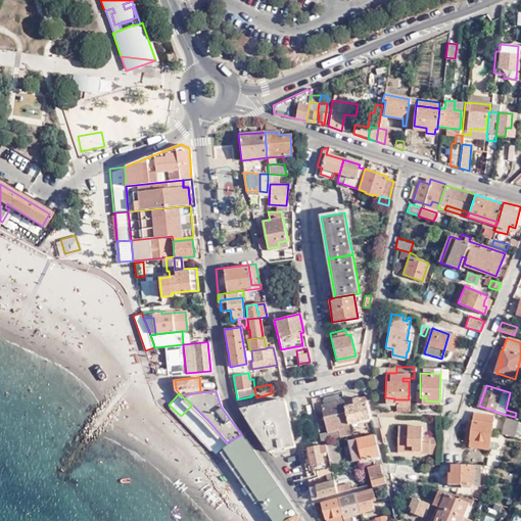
[(347,405),(343,406),(347,423),(370,418),(366,400),(361,403),(360,396),(346,399),(347,405)]
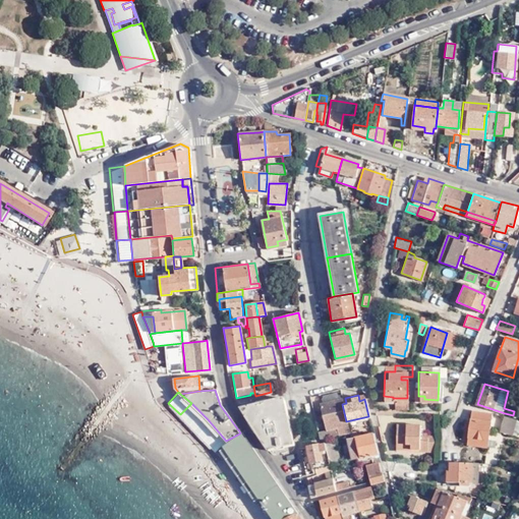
[(269,449),(293,443),(283,397),(240,407),(254,429),(262,441),(268,449),(269,449)]
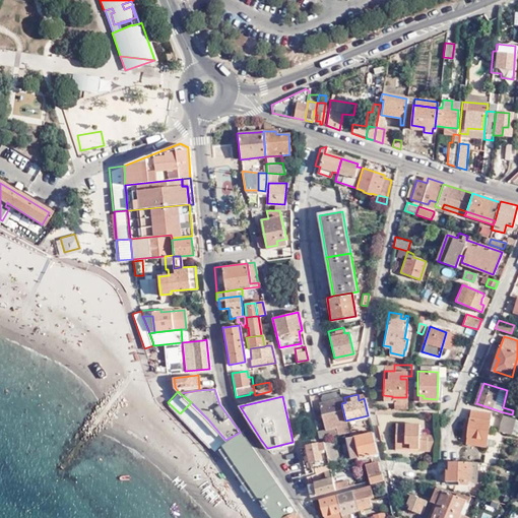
[(347,432),(345,421),(341,403),(340,398),(319,403),(324,426),(336,423),(339,434),(347,432)]
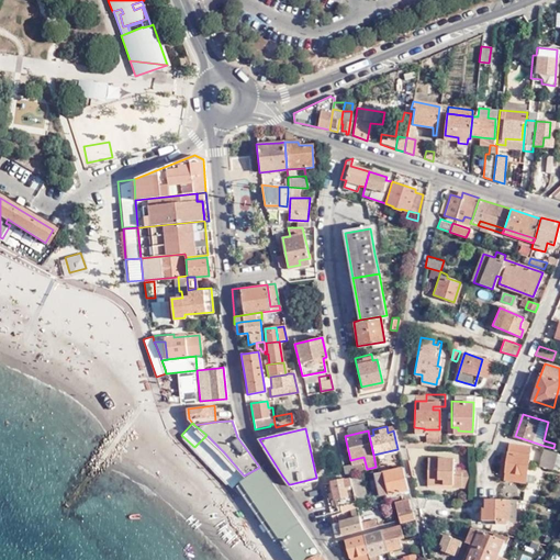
[(222,450),(206,435),(194,447),(211,463),(222,450)]
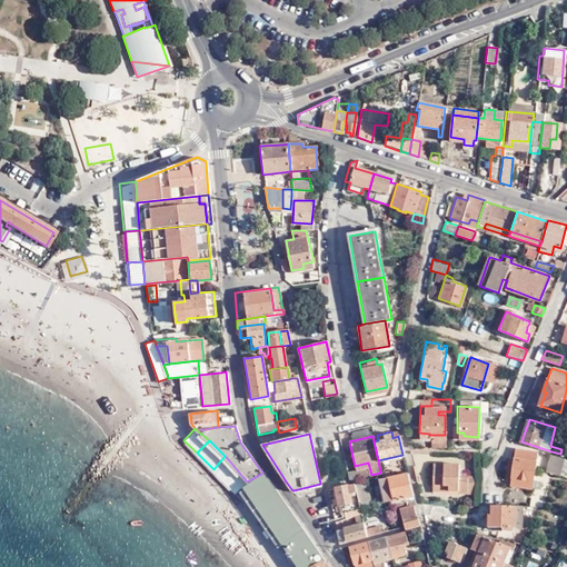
[(513,477),(535,480),(539,451),(518,448),(513,477)]
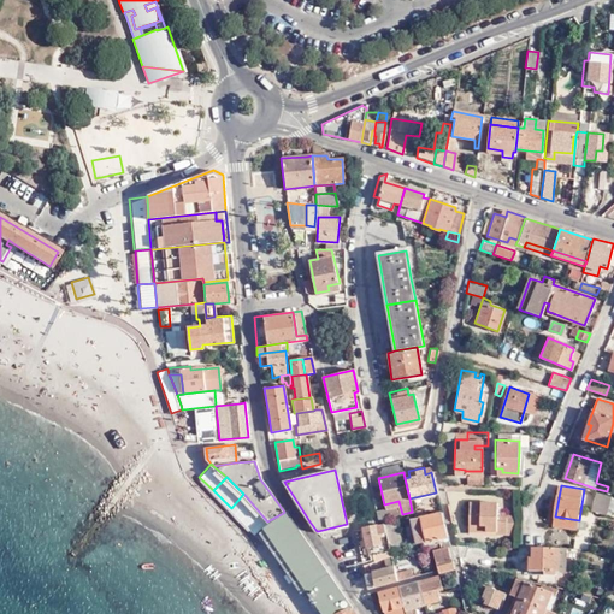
[(610,496),(597,491),(594,509),(606,513),(610,496)]
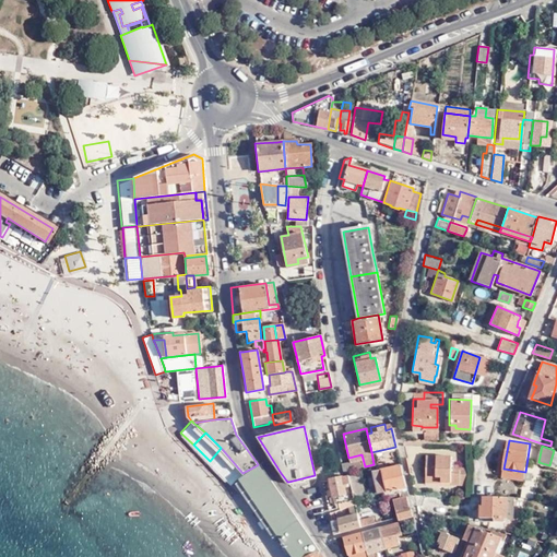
[(223,450),(210,461),(228,484),(237,476),(241,472),(223,450)]
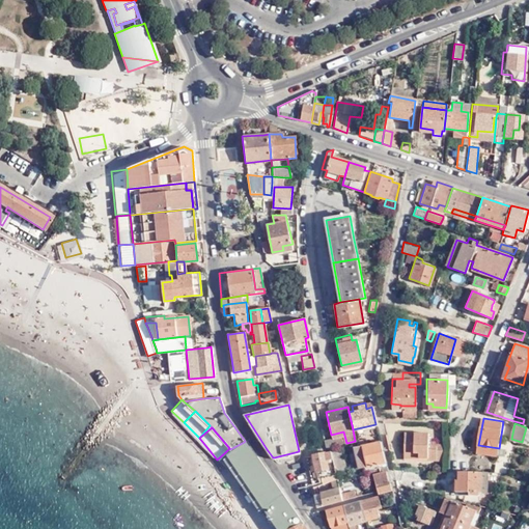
[(329,446),(346,443),(343,432),(331,435),(322,437),(324,447),(329,446)]
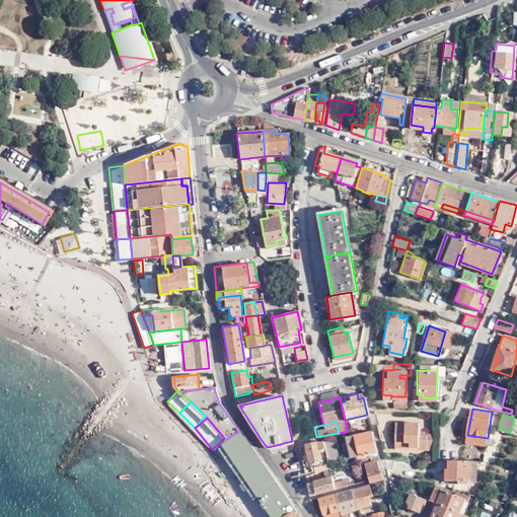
[(425,448),(425,433),(425,430),(418,430),(418,422),(393,422),(393,441),(408,441),(408,446),(417,446),(416,448),(425,448)]
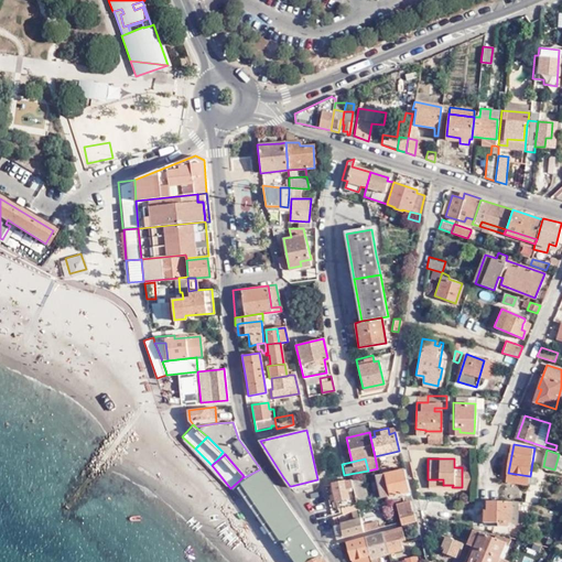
[(378,473),(384,497),(389,496),(390,498),(398,497),(403,495),(410,494),(403,468),(392,472),(378,473)]
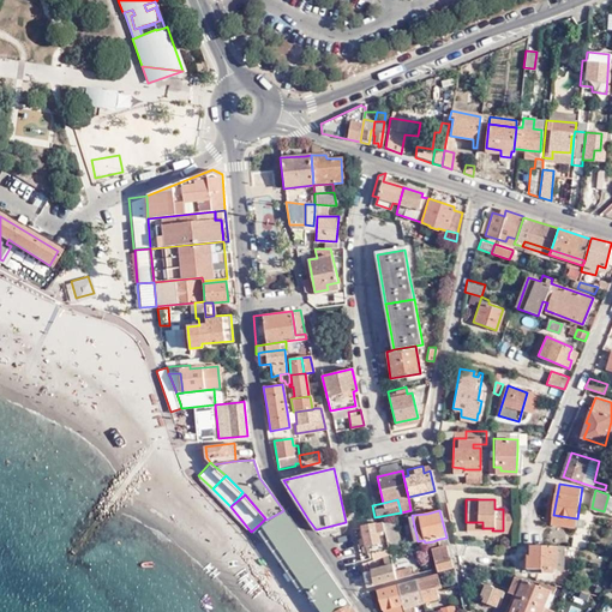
[(282,511),(267,520),(261,523),(319,610),(329,605),(345,599),(317,561),(301,539),(282,511)]
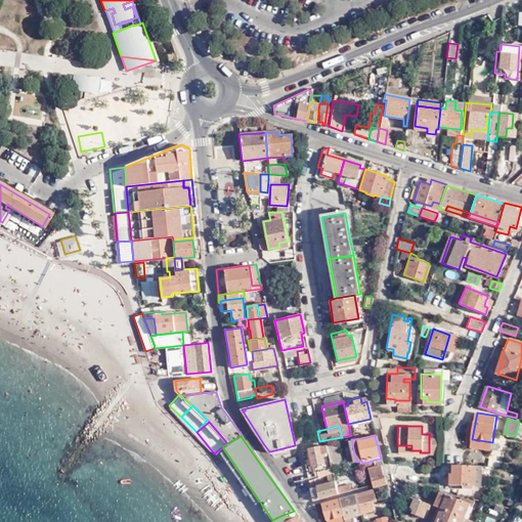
[(490,449),(492,442),(472,439),(471,445),(490,449)]
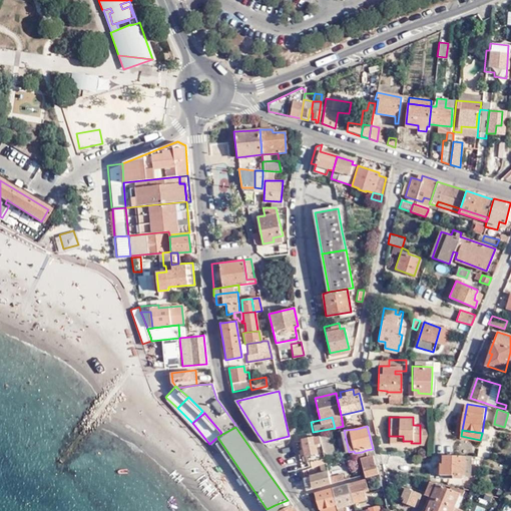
[(329,434),(319,435),(321,444),(324,458),(334,456),(329,434)]
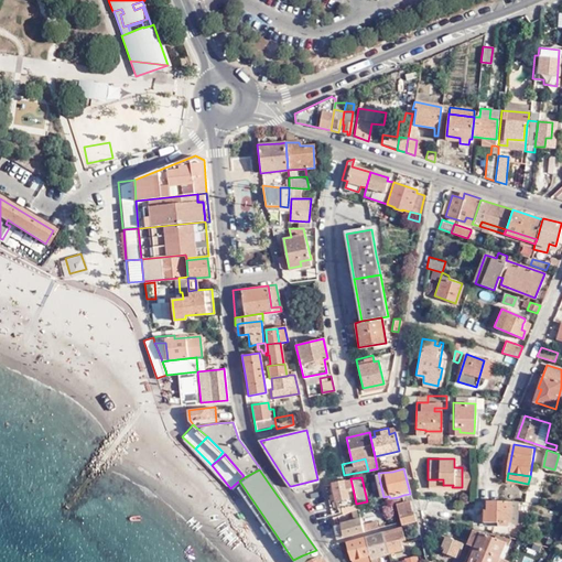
[(346,489),(353,488),(350,478),(345,479),(330,483),(333,489),(337,508),(341,507),(349,506),(346,489)]
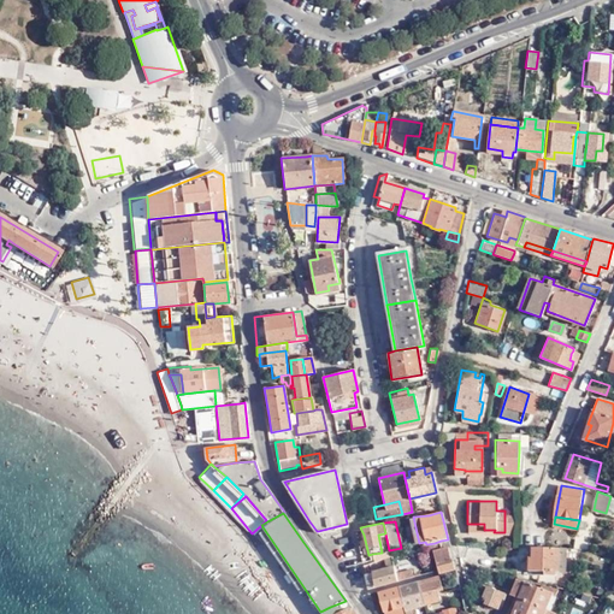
[(435,543),(426,544),(424,545),(427,559),(432,558),(436,570),(437,572),(454,568),(449,547),(442,548),(441,541),(435,543)]
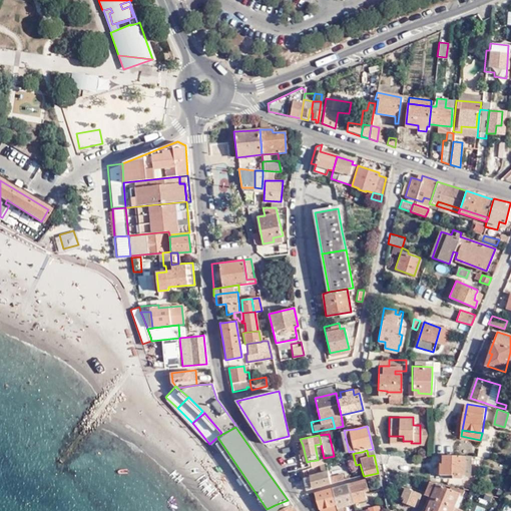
[(470,459),(470,455),(443,454),(443,462),(440,462),(440,473),(464,474),(470,474),(470,459)]
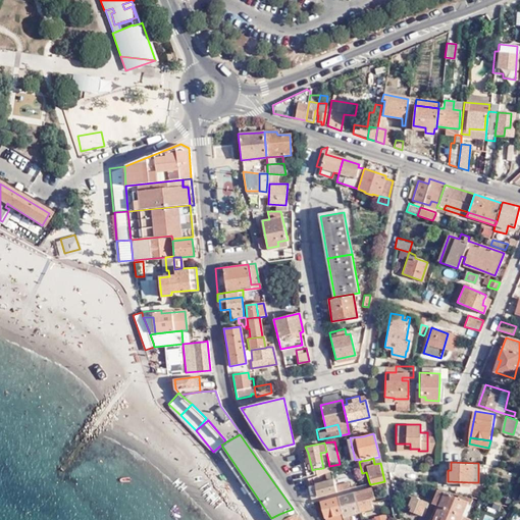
[(323,479),(331,476),(329,469),(323,471),(324,476),(323,477),(323,479)]
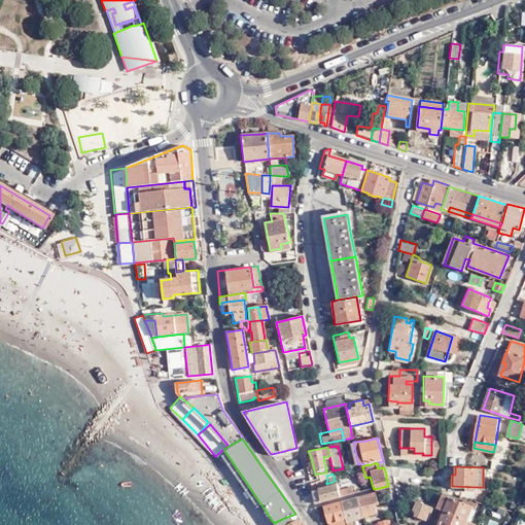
[(316,501),(338,495),(337,491),(336,485),(335,481),(326,484),(316,486),(316,488),(312,489),(316,501)]
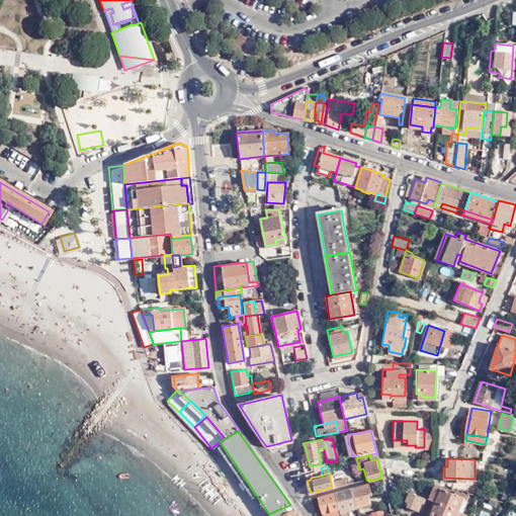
[(366,485),(350,489),(355,507),(367,504),(365,495),(368,495),(366,485)]
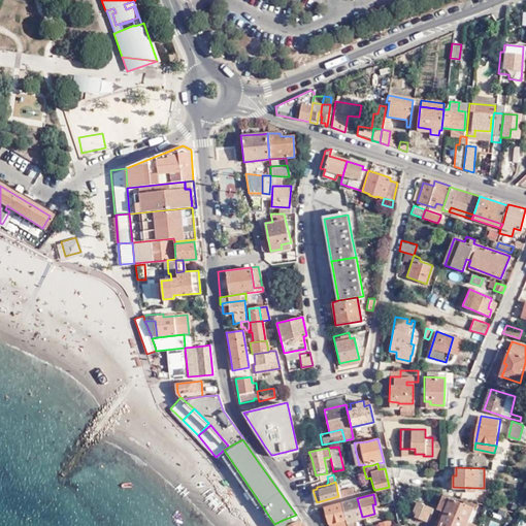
[(446,513),(455,517),(466,520),(471,506),(451,498),(445,497),(440,507),(439,511),(446,513)]
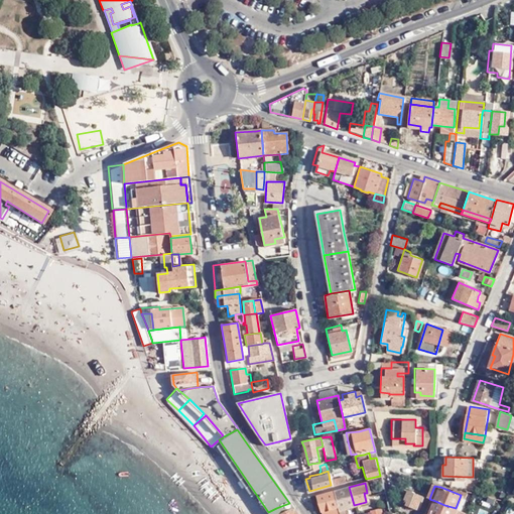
[(349,487),(332,491),(337,513),(343,513),(342,508),(354,505),(349,487)]
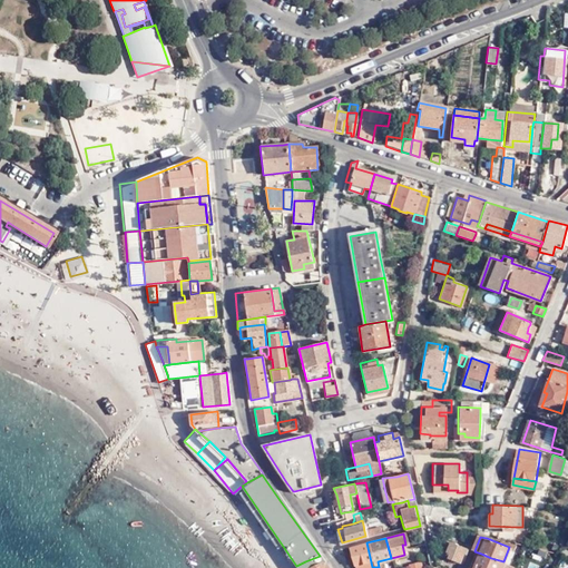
[(462,547),(450,541),(446,552),(450,554),(448,558),(459,562),(463,552),(466,547),(462,547)]
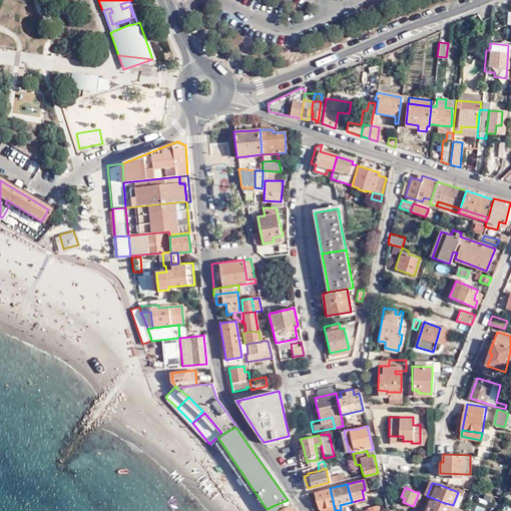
[(334,510),(329,489),(315,492),(319,510),(334,510)]
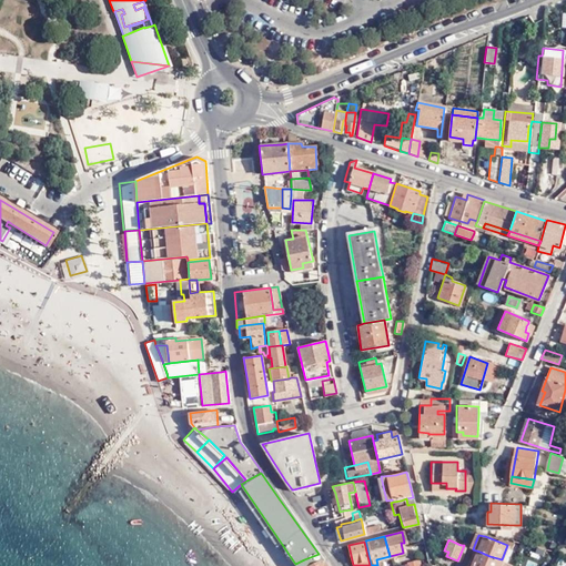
[(479,552),(476,557),(473,565),(485,565),(489,556),(479,552)]
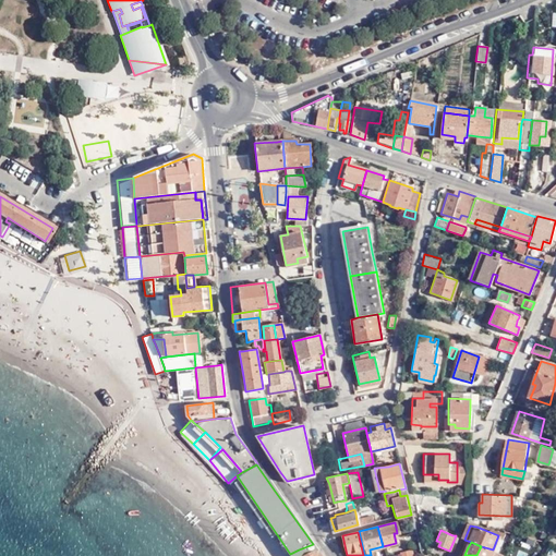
[(303,555),(319,550),(315,543),(313,544),(299,550),(290,554),(291,555),(303,555)]
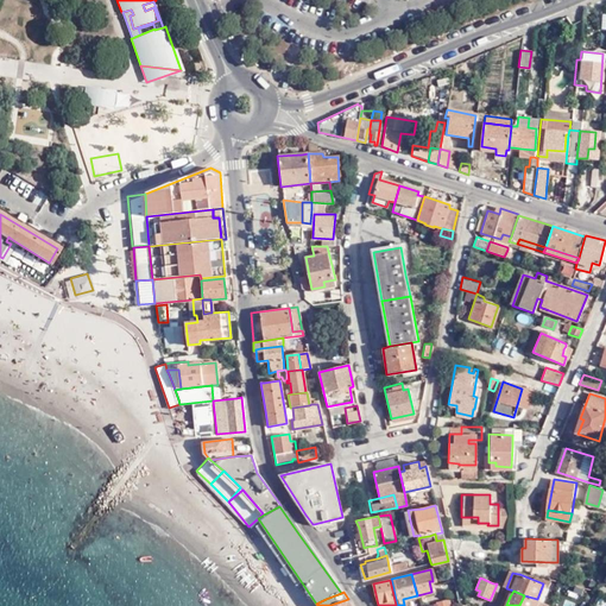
[(535,605),(537,599),(524,595),(519,605),(535,605)]
